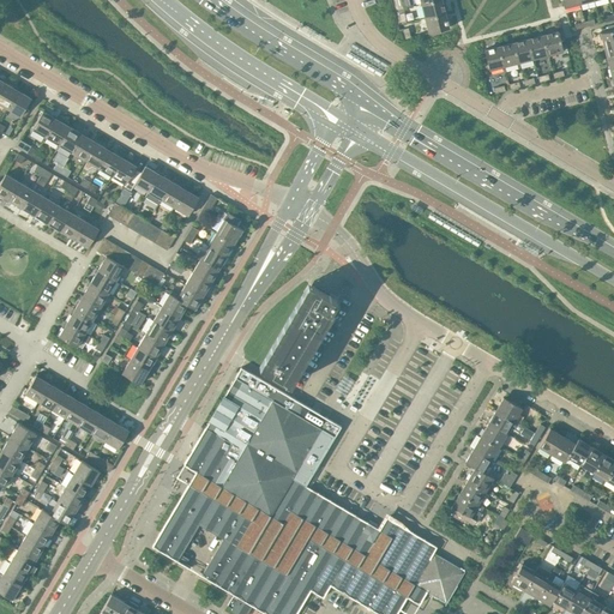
[(432,0),(421,4),(425,18),(445,12),(443,4),(445,4),(444,0),(432,0)]
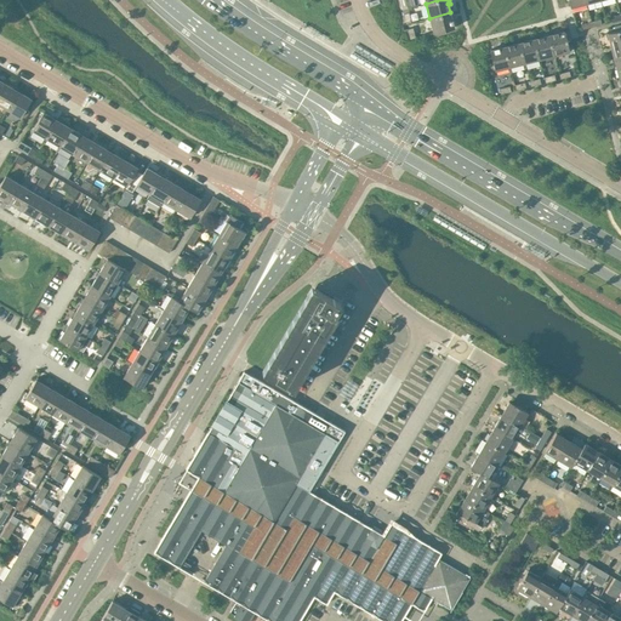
[(570,7),(571,12),(587,9),(586,4),(585,0),(568,0),(570,6),(570,7)]
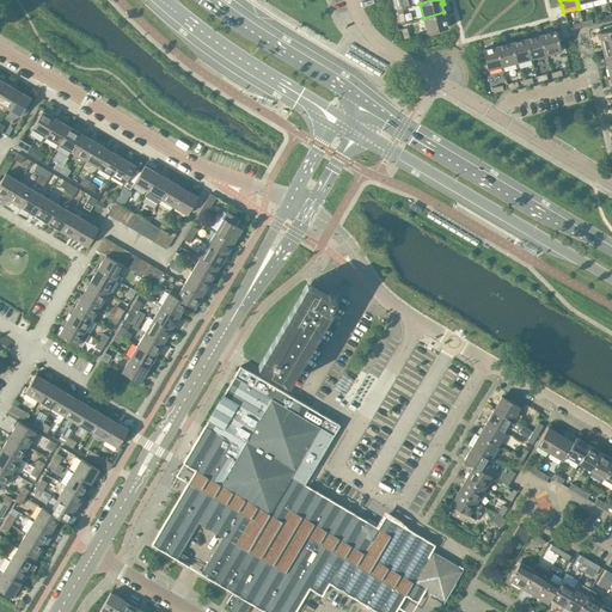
[(423,18),(427,32),(447,28),(444,12),(423,18)]
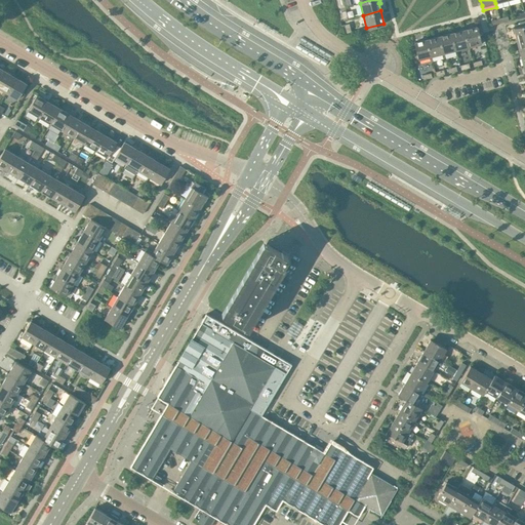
[(524,25),(514,28),(517,41),(524,38),(524,25)]
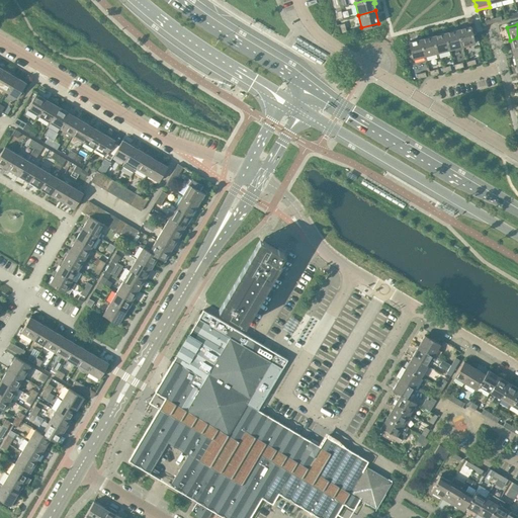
[(457,29),(462,47),(475,42),(470,26),(457,29)]
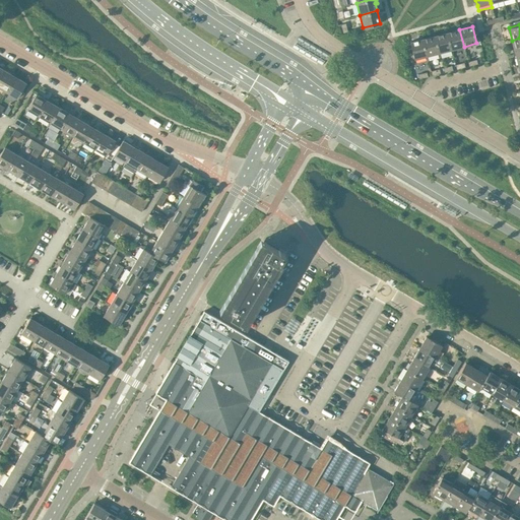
[(447,33),(452,50),(464,47),(459,29),(447,33)]
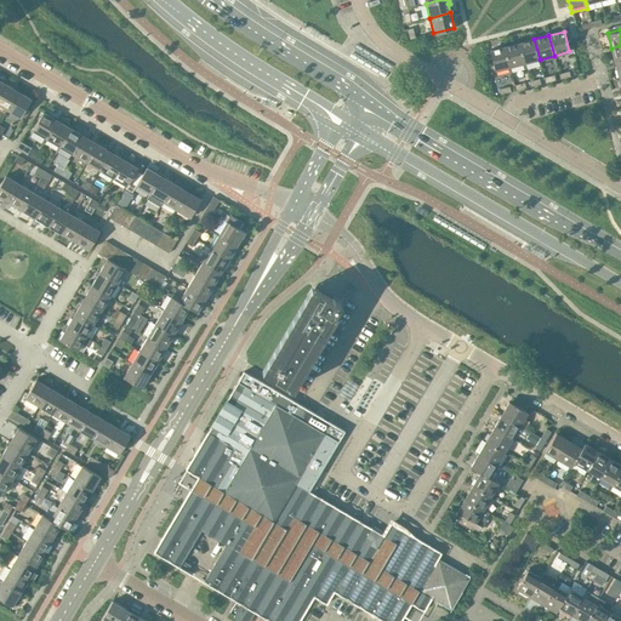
[(519,43),(524,63),(540,60),(534,39),(519,43)]
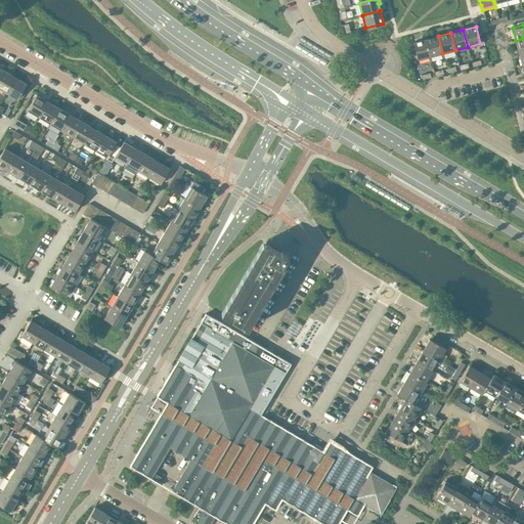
[(426,39),(430,56),(442,53),(438,36),(426,39)]
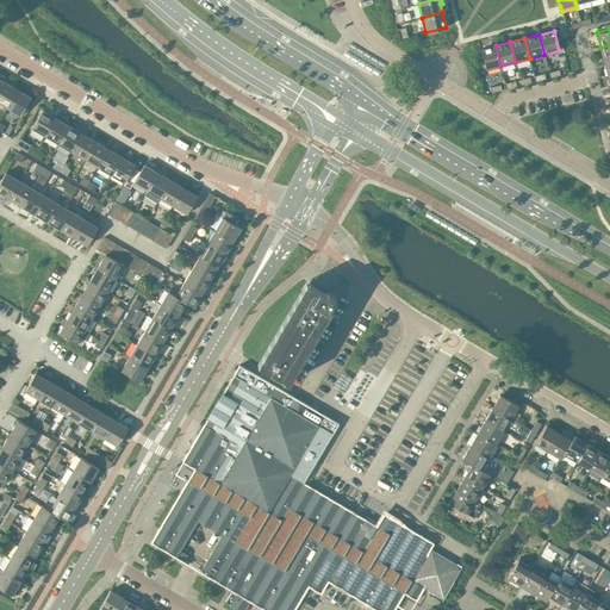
[(480,49),(486,69),(500,66),(496,45),(480,49)]
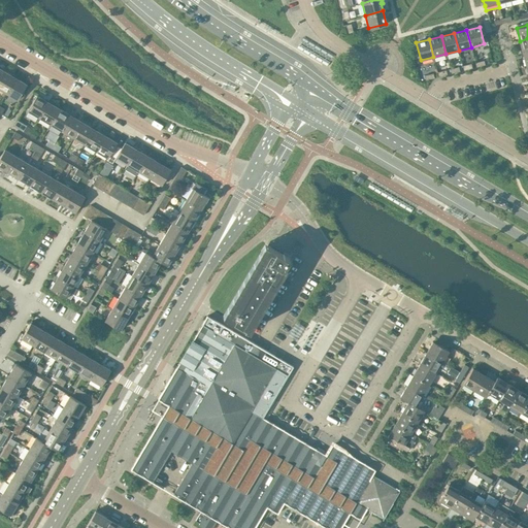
[(0,76),(0,89),(6,93),(14,77),(3,71),(0,76)]
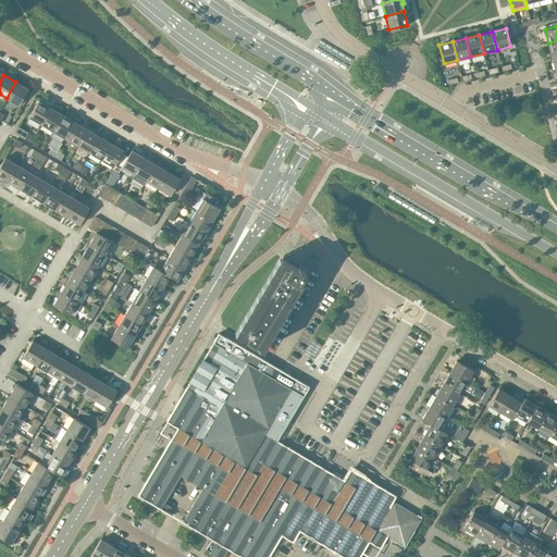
[(7,98),(19,106),(28,89),(15,82),(7,98)]
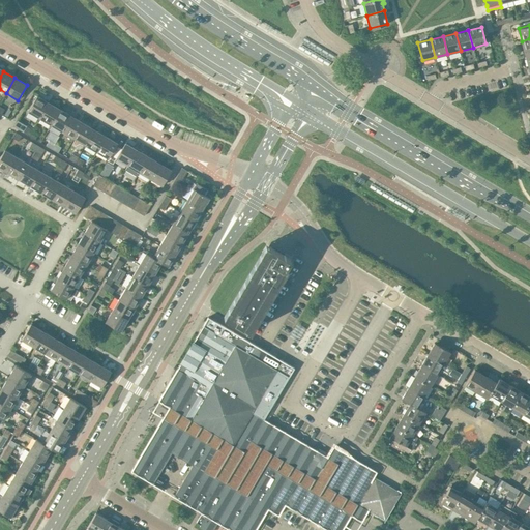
[(28,111),(39,118),(49,102),(37,95),(28,111)]
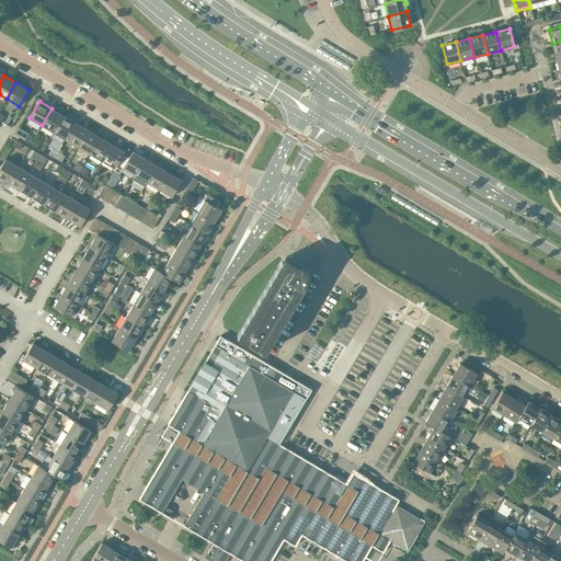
[(42,125),(54,132),(64,115),(52,109),(42,125)]
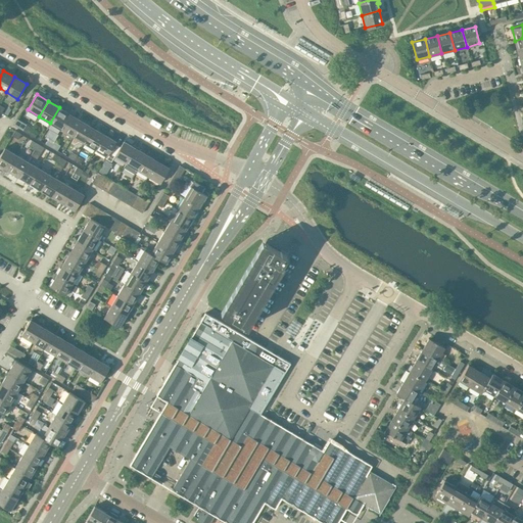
[(50,123),(61,130),(70,114),(59,107),(50,123)]
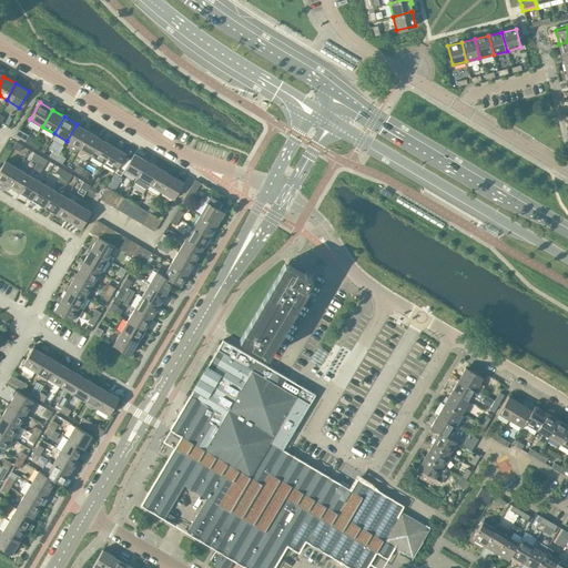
[(67,141),(79,148),(89,131),(77,124),(67,141)]
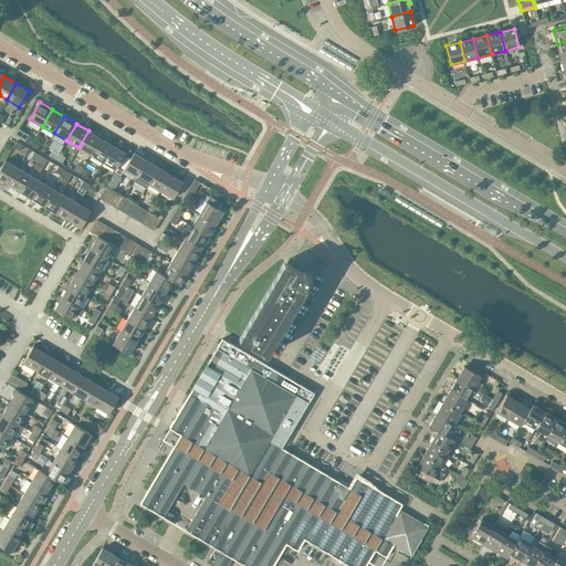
[(79,147),(91,155),(101,138),(88,130),(79,147)]
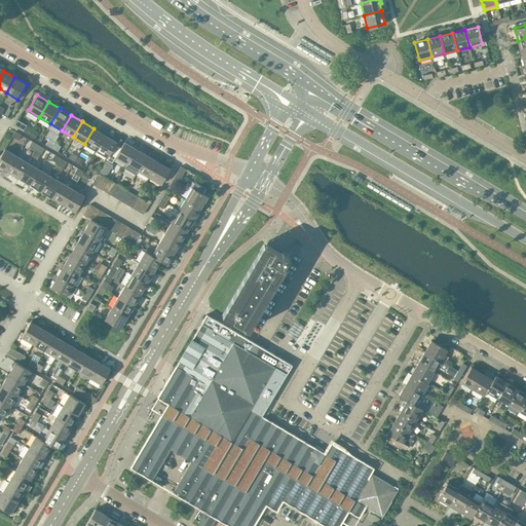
[(23,130),(29,135),(32,129),(26,125),(23,130)]
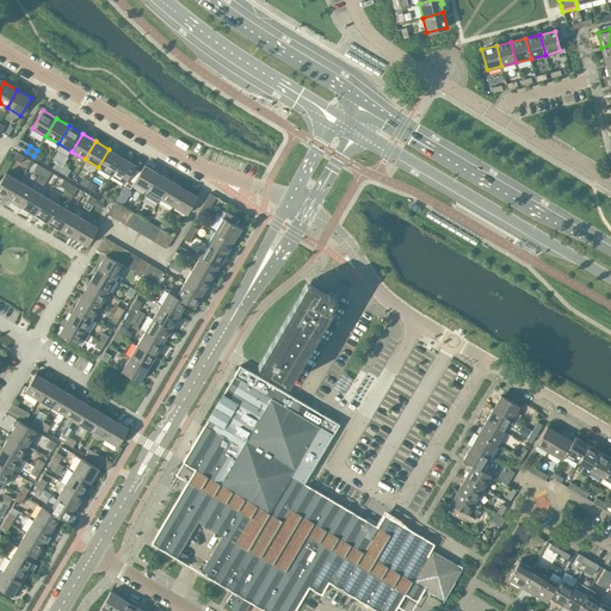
[(98,167),(111,174),(122,156),(109,149),(98,167)]
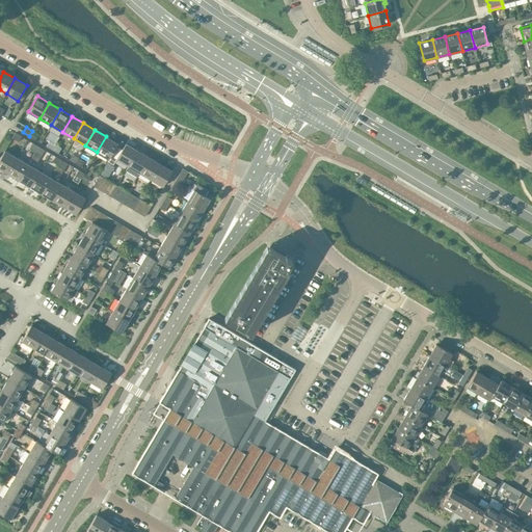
[(29,136),(35,139),(38,134),(32,131),(29,136)]
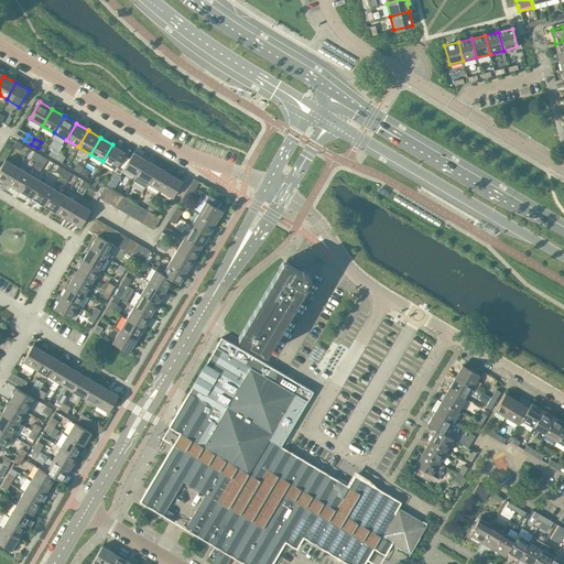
[(13,147),(19,150),(22,144),(17,141),(13,147)]
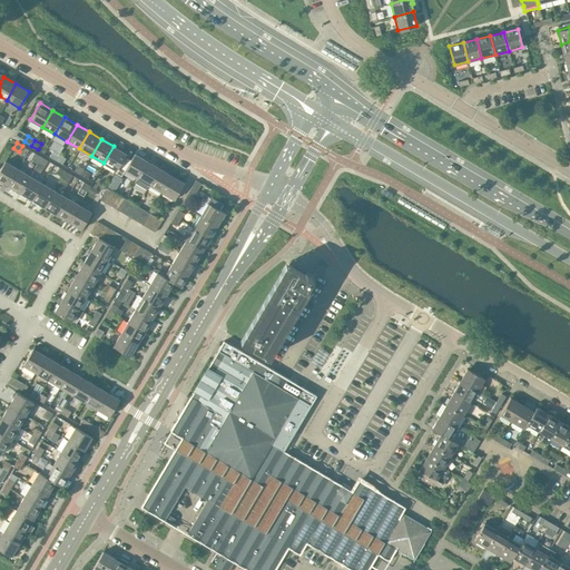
[(120,176),(125,170),(130,159),(125,156),(126,154),(114,146),(104,163),(116,170),(115,173),(120,176)]
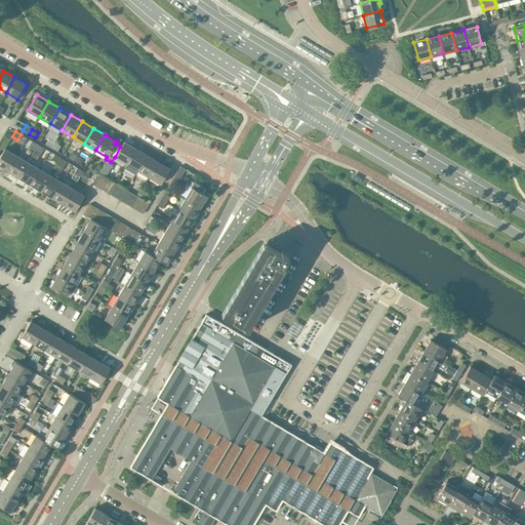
[(45,144),(51,148),(54,143),(48,138),(45,144)]
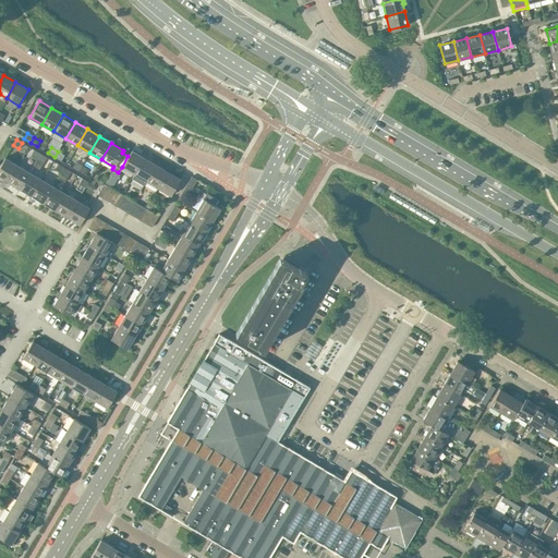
[(31,156),(37,159),(40,154),(34,149),(31,156)]
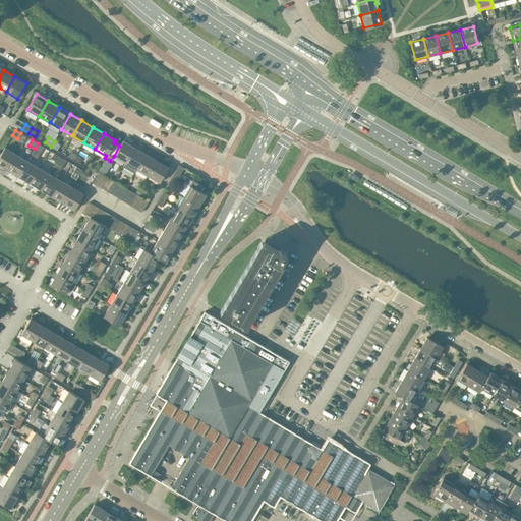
[(114,156),(125,162),(134,148),(123,140),(119,146),(114,156)]
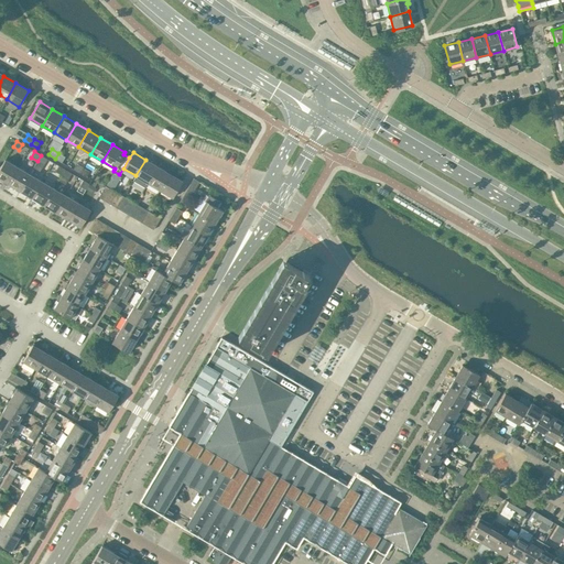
[(55,159),(62,162),(65,156),(58,153),(55,159)]
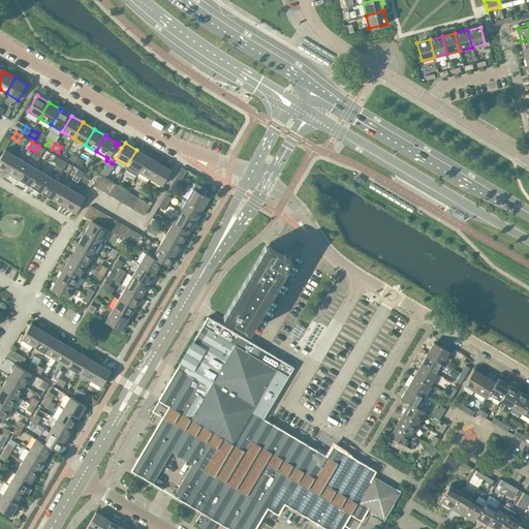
[(35,151),(41,154),(44,149),(38,146),(35,151)]
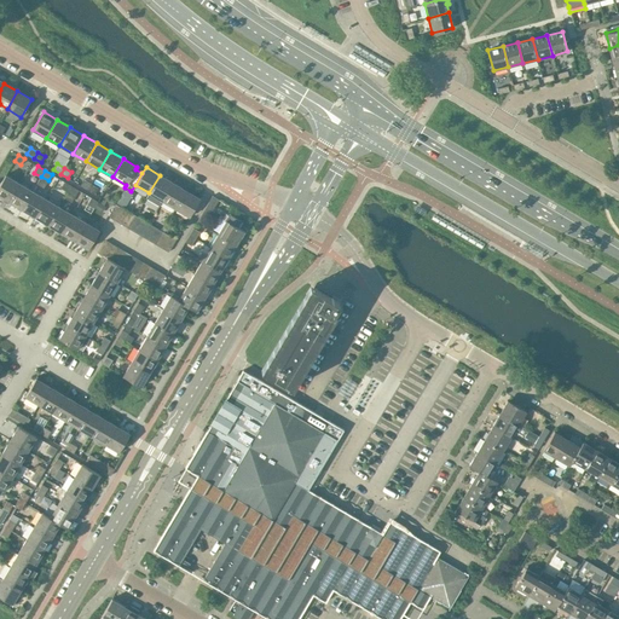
[(0,184),(0,196),(9,201),(19,183),(5,175),(0,184)]
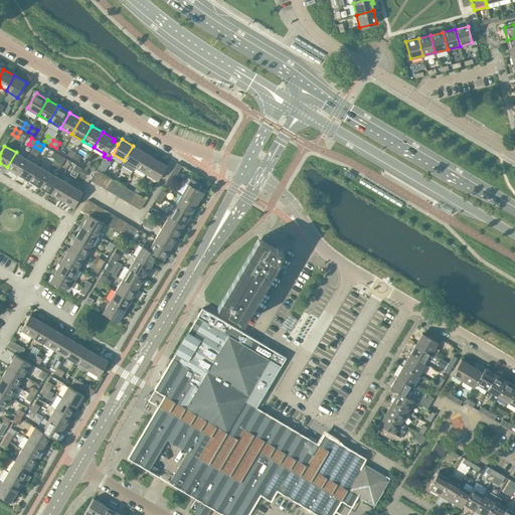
[(124,160),(135,167),(144,152),(133,146),(124,160)]
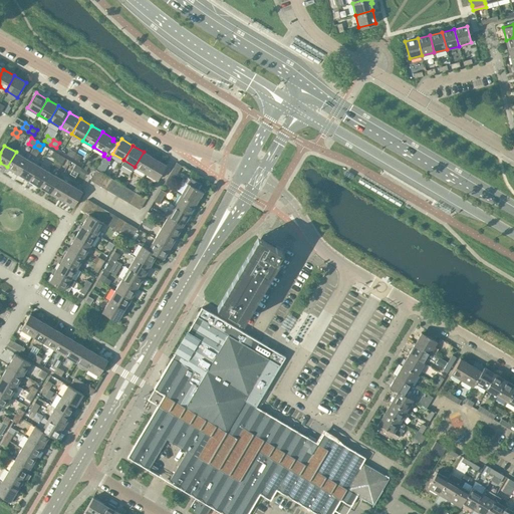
[(66,154),(72,158),(75,153),(69,149),(66,154)]
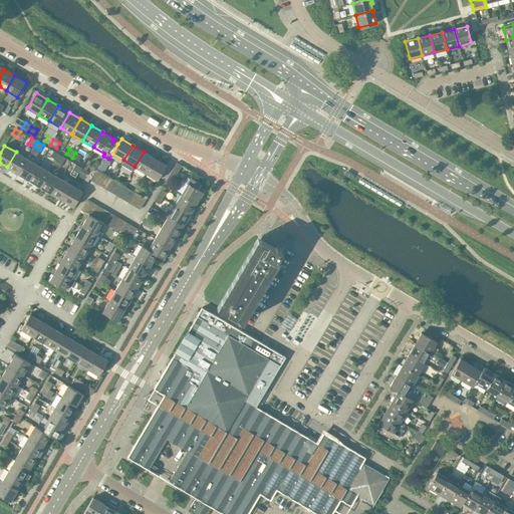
[(50,157),(56,160),(59,155),(53,151),(50,157)]
